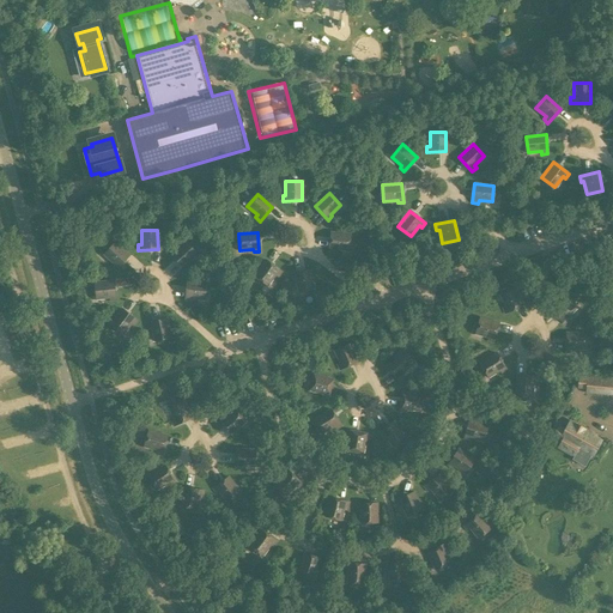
[(347,250),(350,235),(331,232),(328,252),(334,253),(334,249),(347,250)]
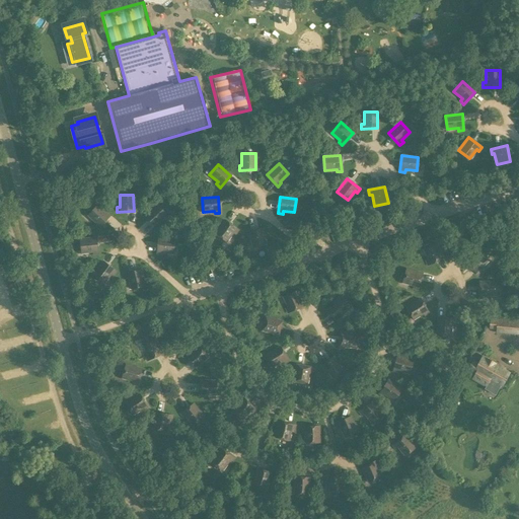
[(97,228),(108,216),(96,205),(87,215),(96,223),(94,225),(97,228)]
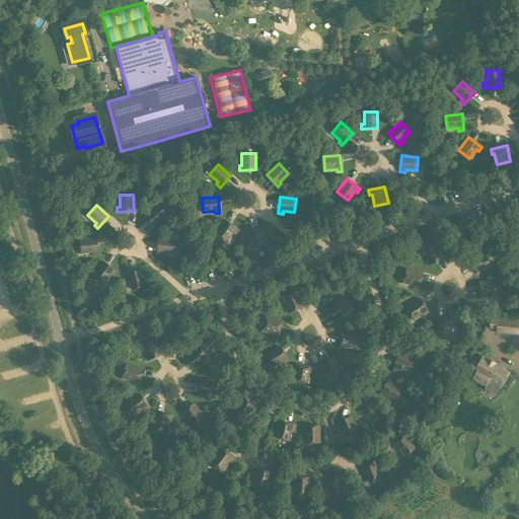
[(157,223),(166,215),(156,205),(144,216),(155,228),(159,225),(157,223)]
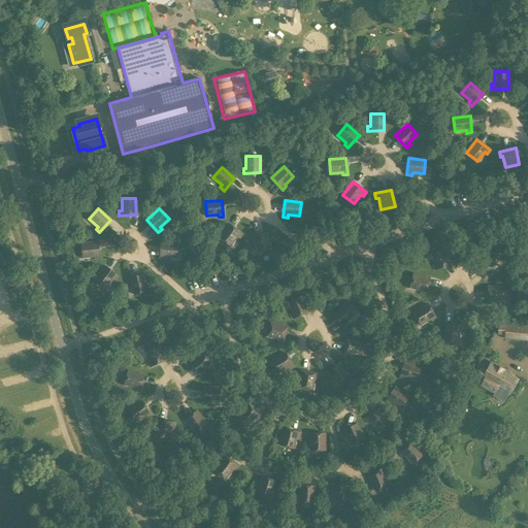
[(238,238),(241,234),(229,224),(219,237),(229,245),(236,236),(238,238)]
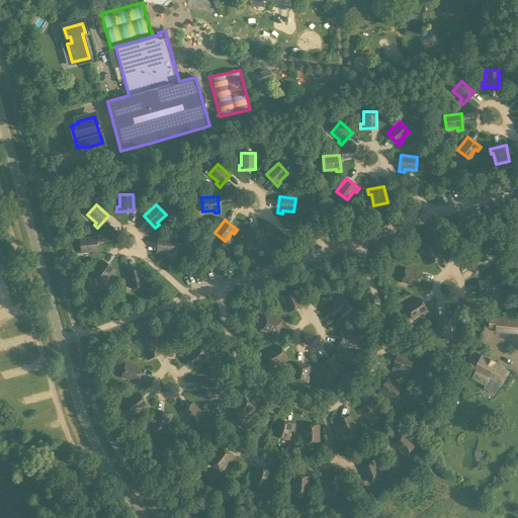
[(252,247),(265,244),(262,228),(246,231),(247,236),(250,236),(252,247)]
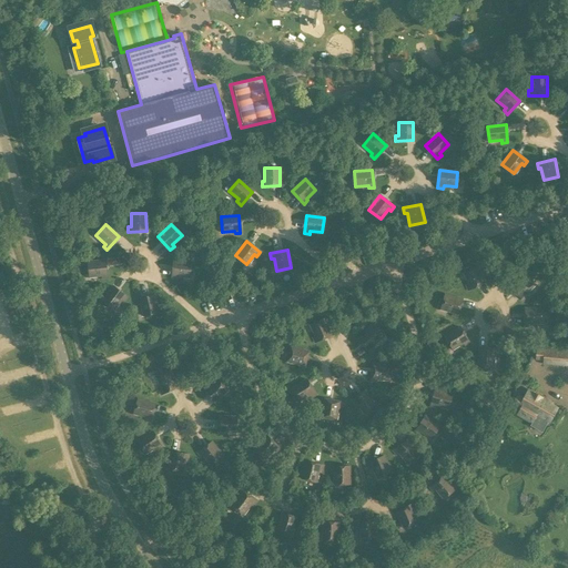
[(101,279),(107,279),(105,261),(87,262),(89,277),(101,276),(101,279)]
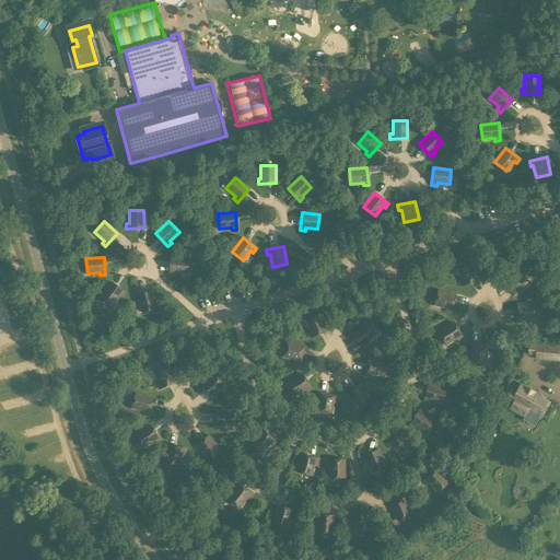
[(186,273),(188,259),(170,257),(168,275),(174,275),(174,272),(186,273)]
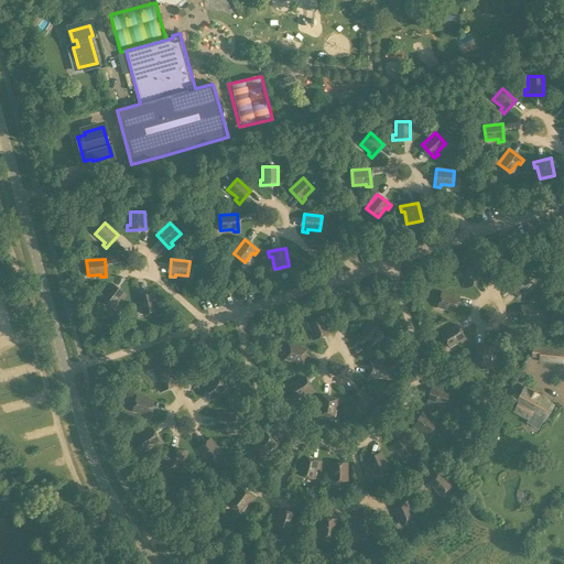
[(465,289),(480,281),(473,264),(459,271),(465,282),(463,283),(465,289)]
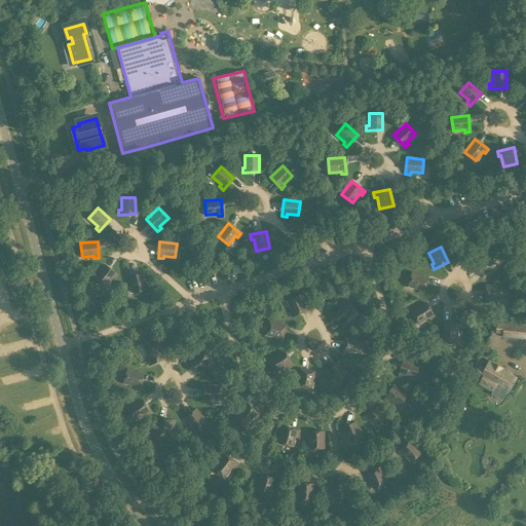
[(485,272),(494,264),(484,254),(472,265),(484,277),(487,274),(485,272)]
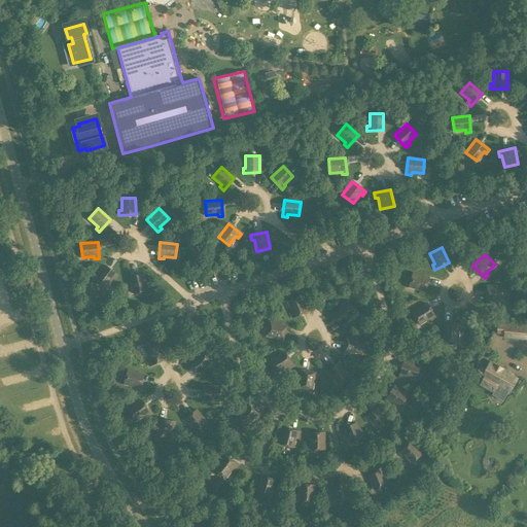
[(114,280),(117,276),(104,266),(94,279),(105,287),(112,278),(114,280)]
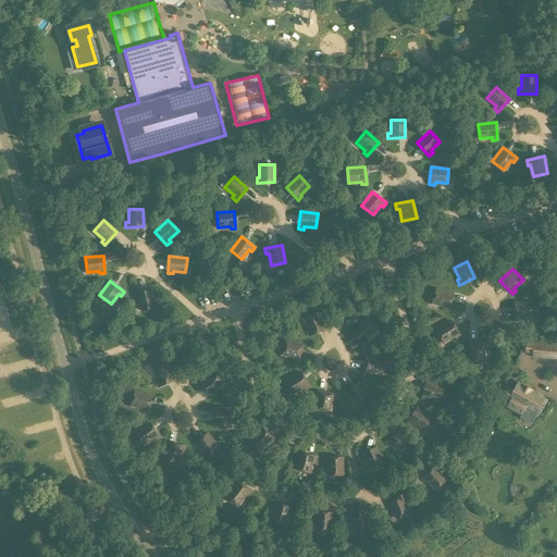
[(447,310),(453,294),(435,288),(431,302),(443,306),(443,309),(447,310)]
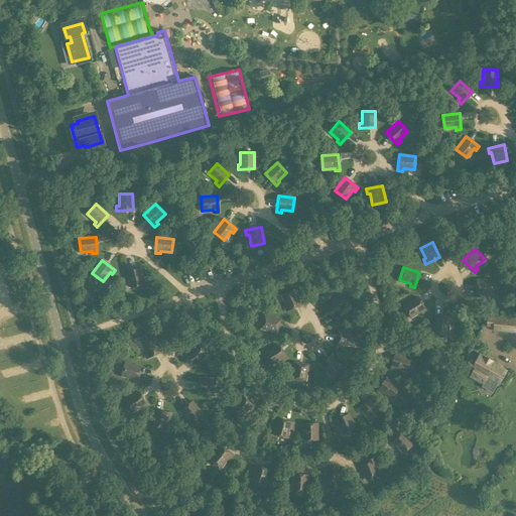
[(130,287),(143,284),(140,268),(124,271),(125,276),(127,276),(130,287)]
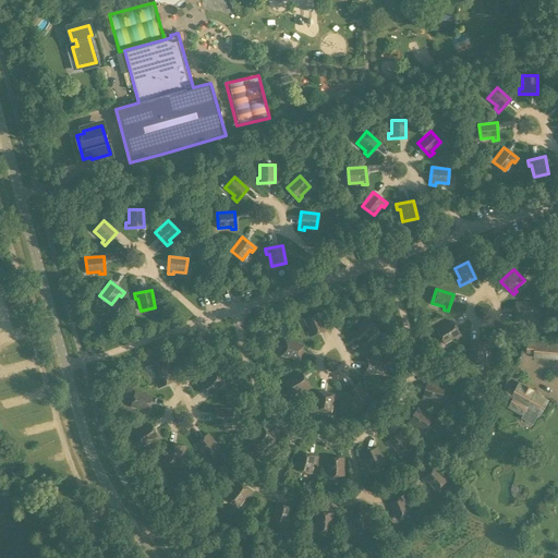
[(521,317),(533,317),(533,303),(514,303),(516,320),(521,320),(521,317)]
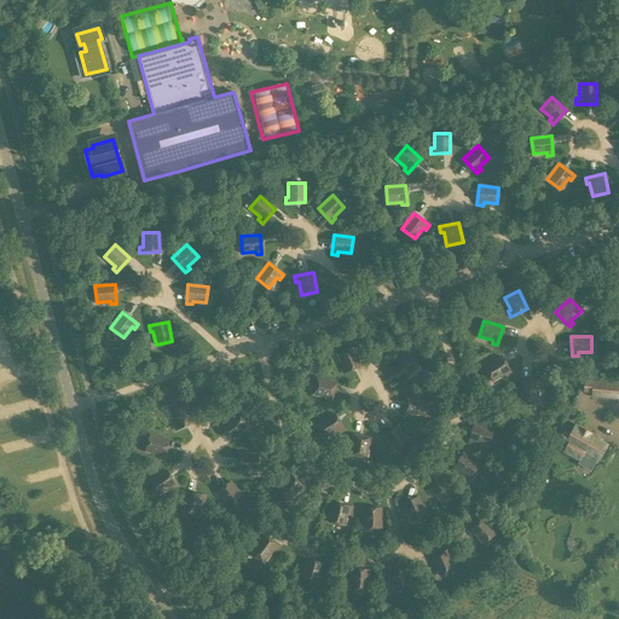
[(342,374),(360,365),(352,347),(337,354),(343,366),(340,368),(342,374)]
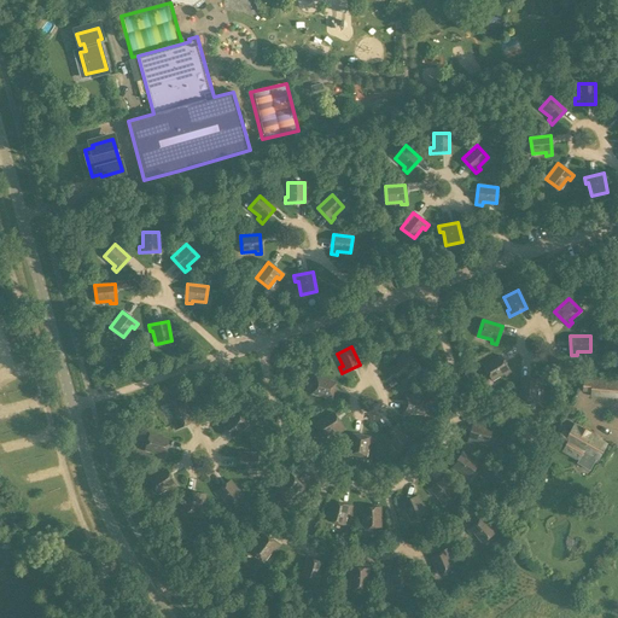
[(403,377),(414,367),(402,356),(388,369),(402,384),(406,379),(403,377)]
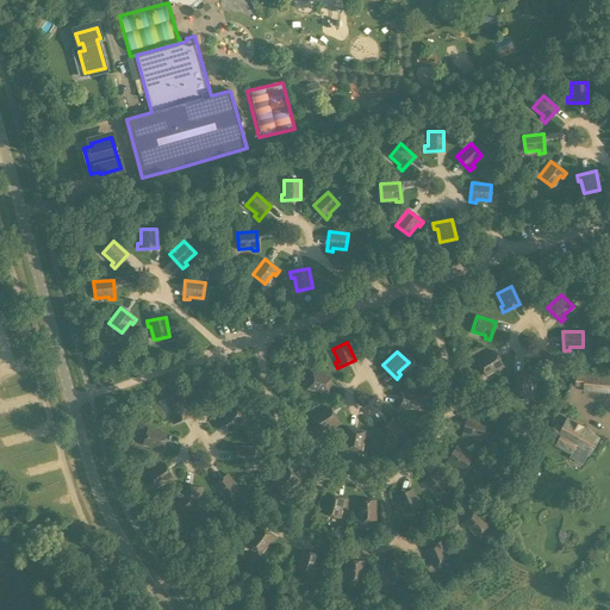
[(498,371),(503,367),(493,352),(477,361),(485,375),(497,368),(498,371)]
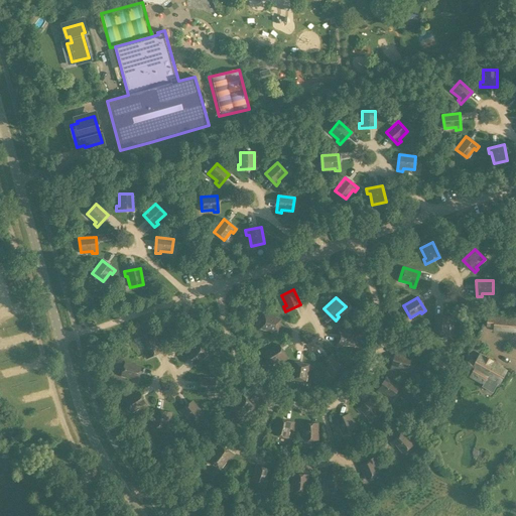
[(275,335),(280,319),(264,314),(260,328),(271,332),(270,334),(275,335)]
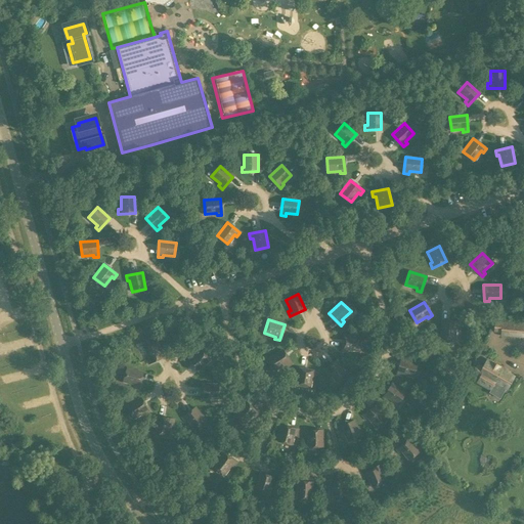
[(457,328),(459,322),(441,320),(440,338),(454,339),(455,326),(457,328)]
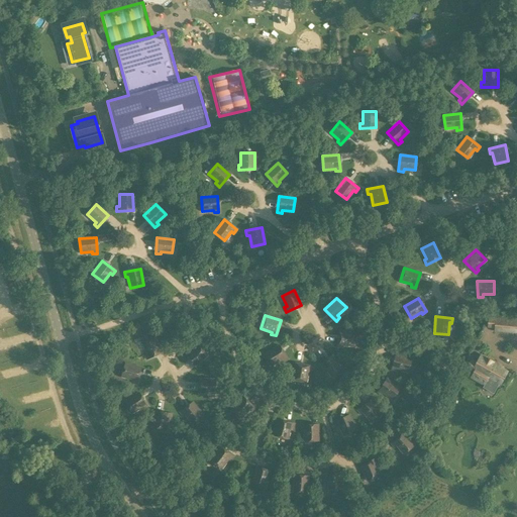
[(495,331),(516,332),(516,319),(488,317),(488,325),(495,326),(495,331)]
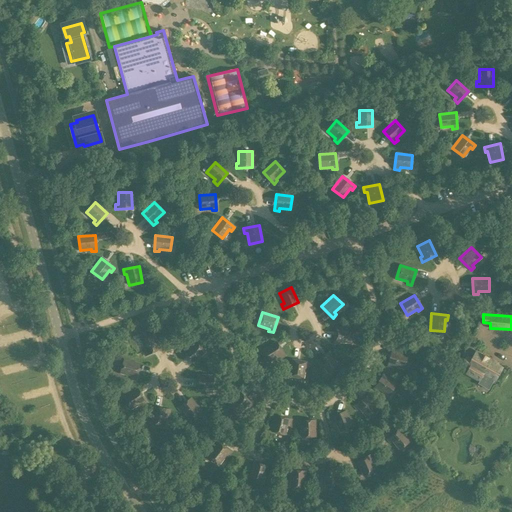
[(350,343),(352,329),(335,328),(334,344),(339,344),(339,342),(350,343)]
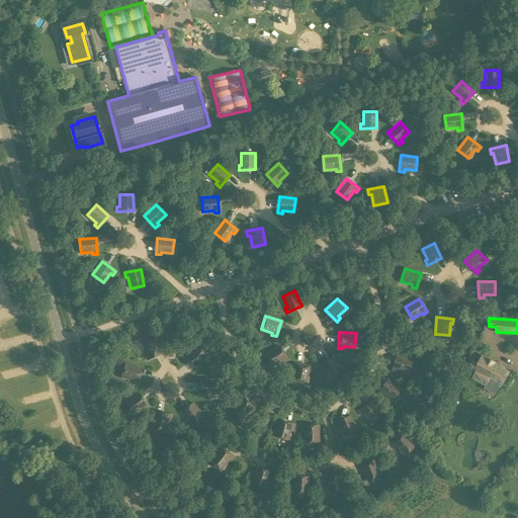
[(147,360),(162,353),(155,338),(142,344),(147,354),(145,355),(147,360)]
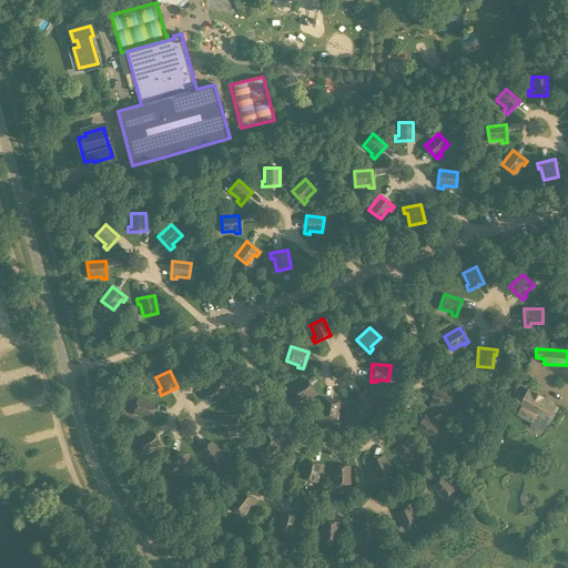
[(217,398),(226,389),(216,379),(203,392),(215,405),(220,401),(217,398)]
